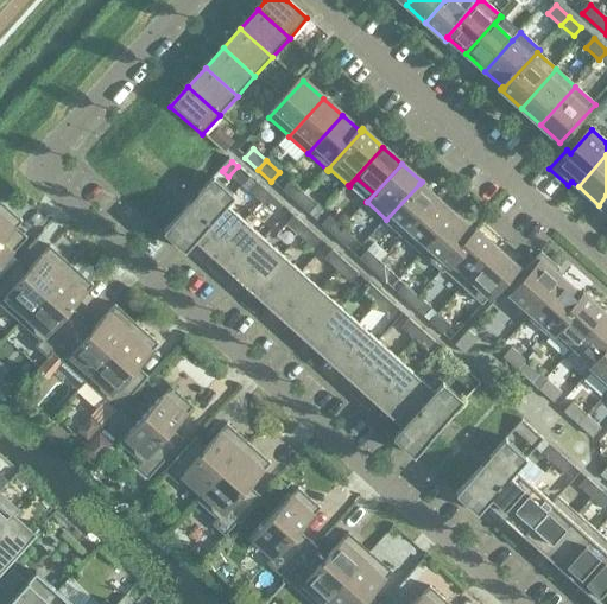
[(245,173),(238,166),(228,177),(235,183),(245,173)]
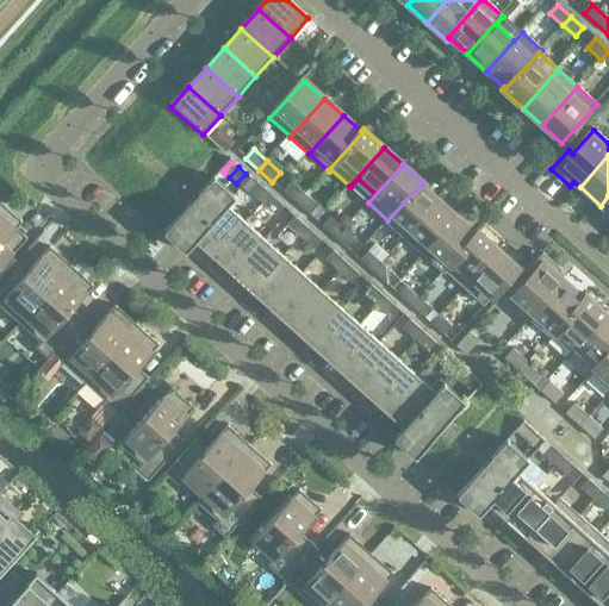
[(246,174),(236,183),(243,189),(248,185),(253,180),(246,174)]
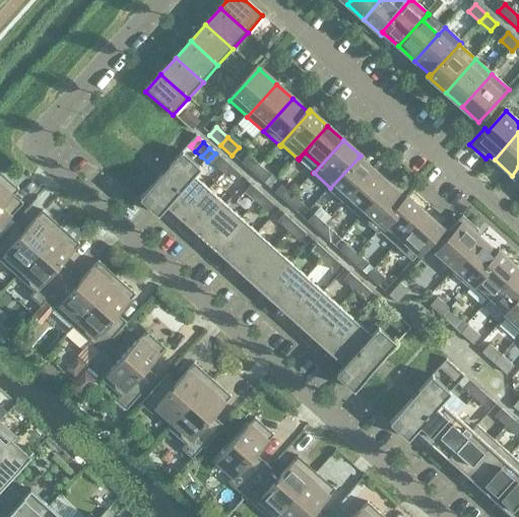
[(141,199),(157,214),(196,172),(180,156),(172,166),(156,183),(141,199)]
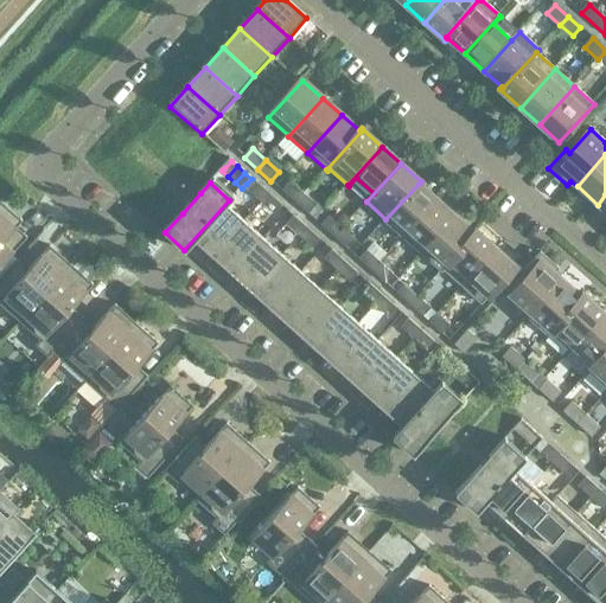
[(291,183),(282,192),(295,204),(304,194),(291,183)]
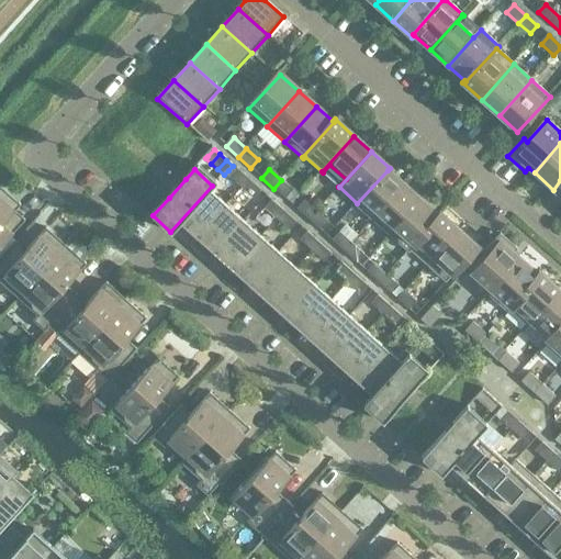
[(243,188),(249,181),(237,170),(231,178),(243,188)]
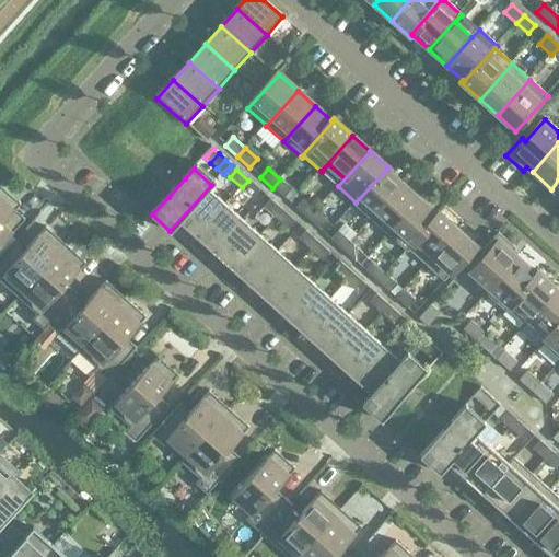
[(386,170),(356,202),(357,204),(361,198),(377,212),(371,220),(404,185),(386,170)]
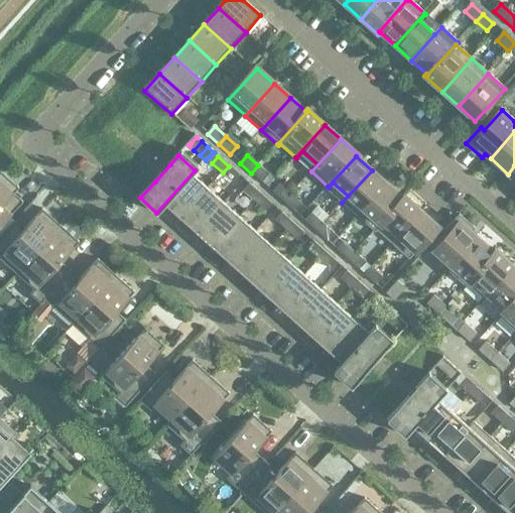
[(269,175),(258,165),(251,173),(262,183),(269,175)]
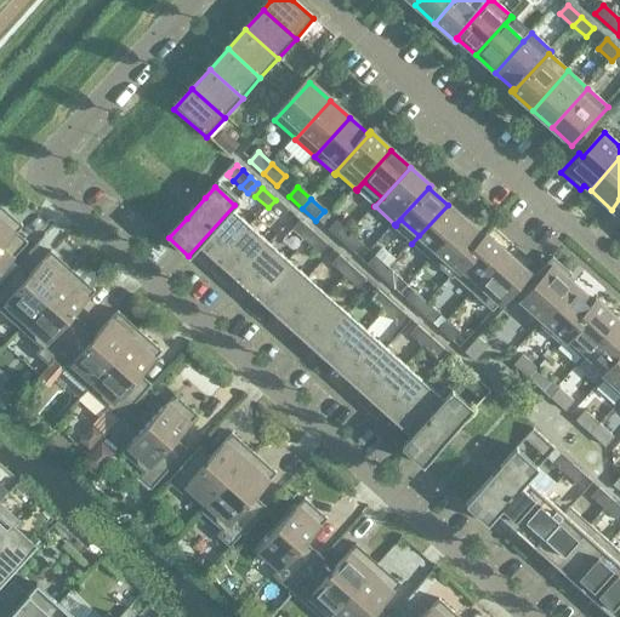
[(289,211),(276,200),(268,207),(282,220),(289,211)]
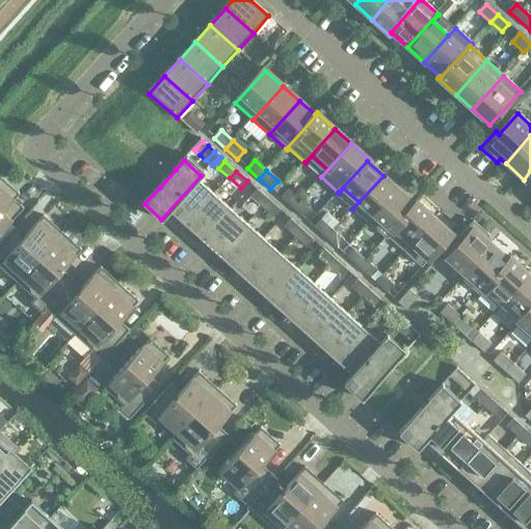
[(201,176),(161,219),(162,221),(170,212),(187,227),(215,196),(198,181),(203,177),(201,176)]
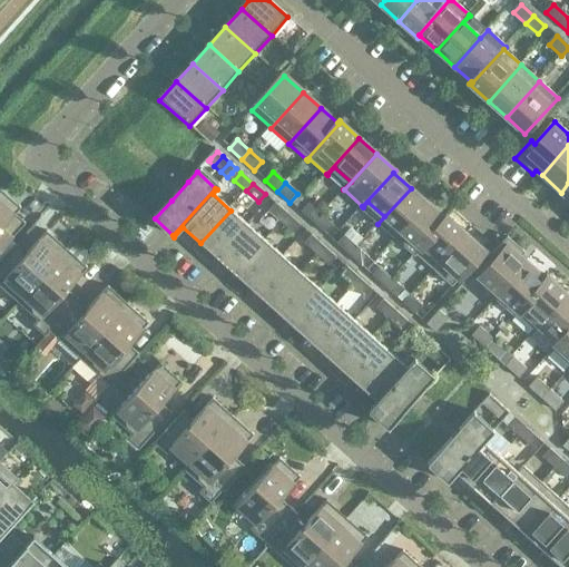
[(411,188),(378,224),(395,241),(429,204),(411,188)]
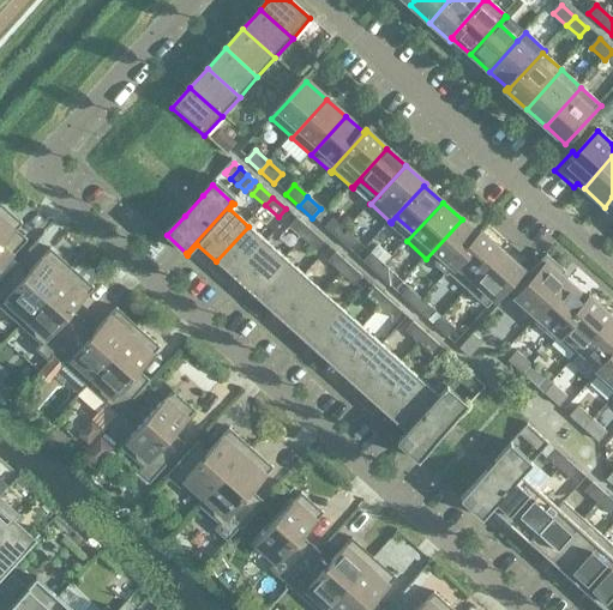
[(1,206),(0,206),(0,272),(13,259),(2,249),(23,225),(22,224),(20,225),(1,209),(2,207),(1,206)]
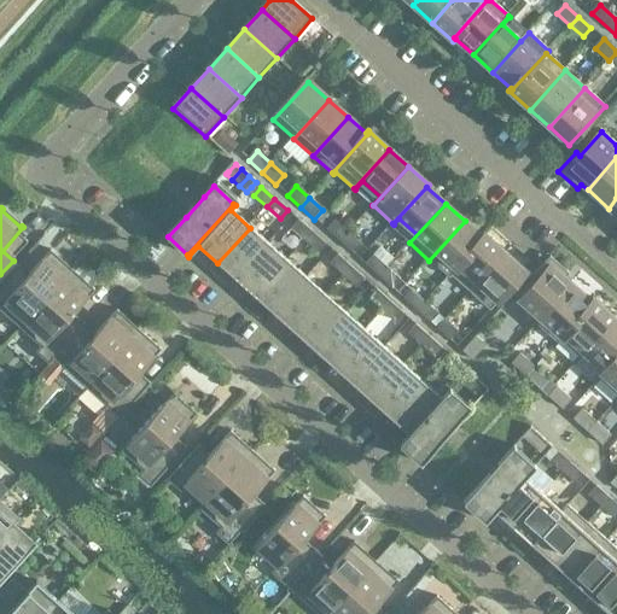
[(465,221),(429,261),(448,278),(484,239),(483,238),(465,221)]
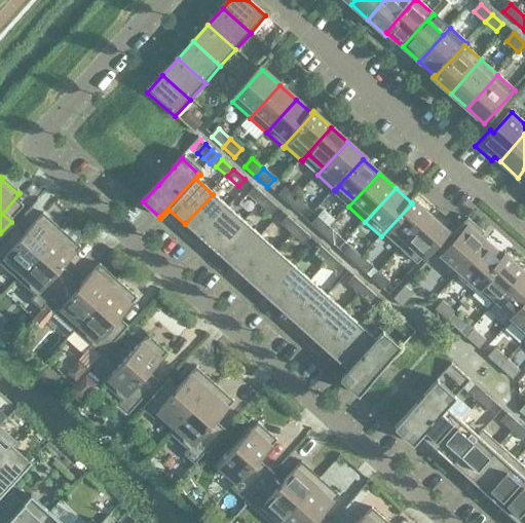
[(267,199),(256,189),(250,196),(261,207),(267,199)]
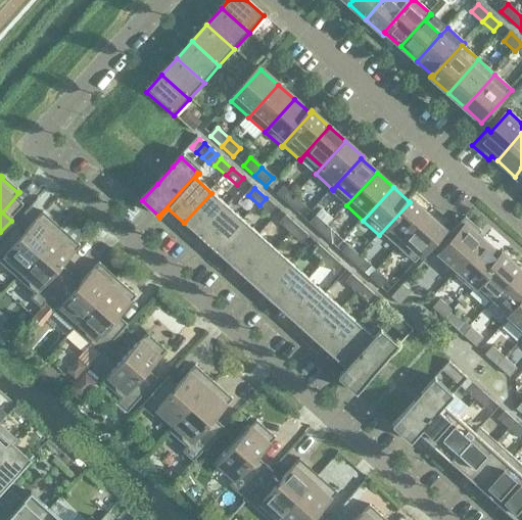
[(284,188),(277,195),(287,204),(294,197),(284,188)]
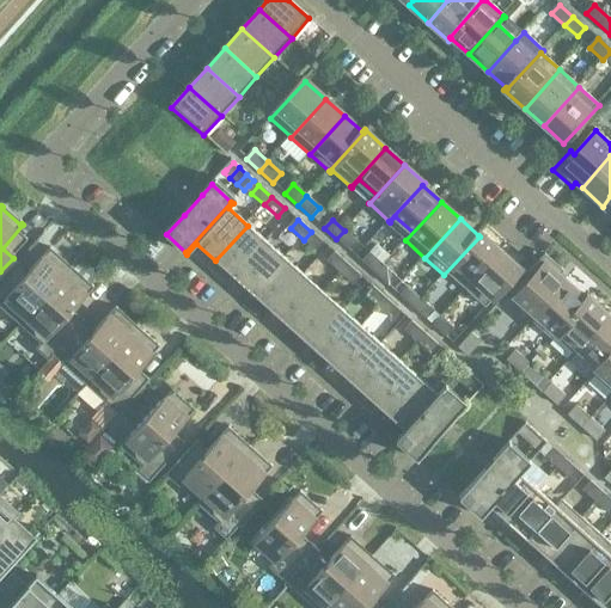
[(248,226),(215,260),(234,277),(267,243),(248,226)]
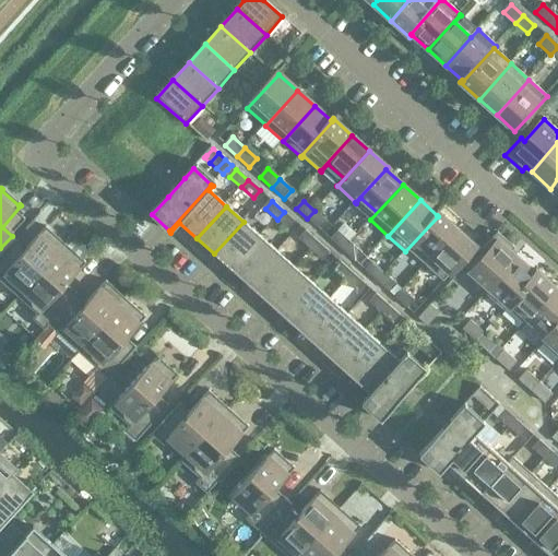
[(328,222),(315,211),(307,219),(320,231),(328,222)]
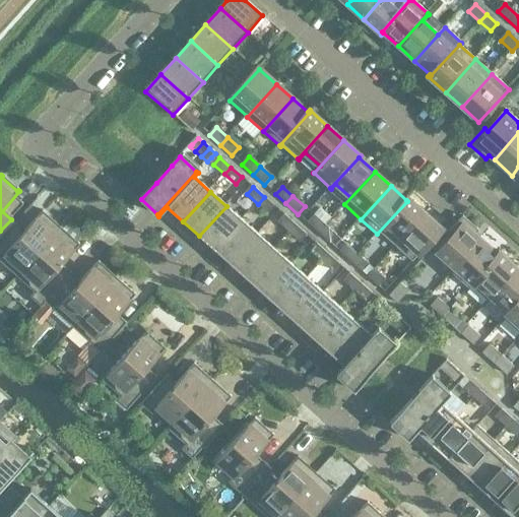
[(275,207),(264,197),(258,204),(269,214),(275,207)]
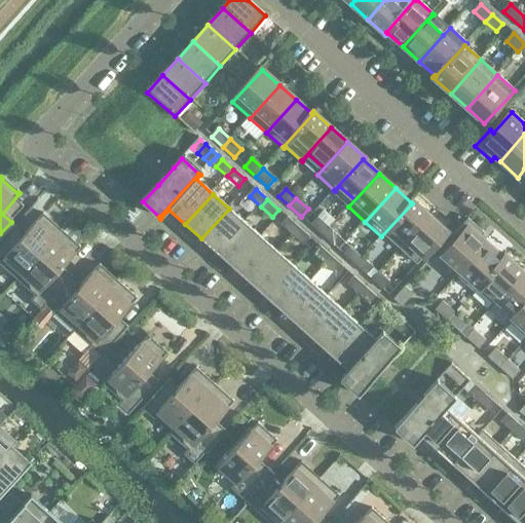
[(412,203),(381,236),(383,237),(384,235),(401,250),(430,216),(413,200),(411,202),(412,203)]
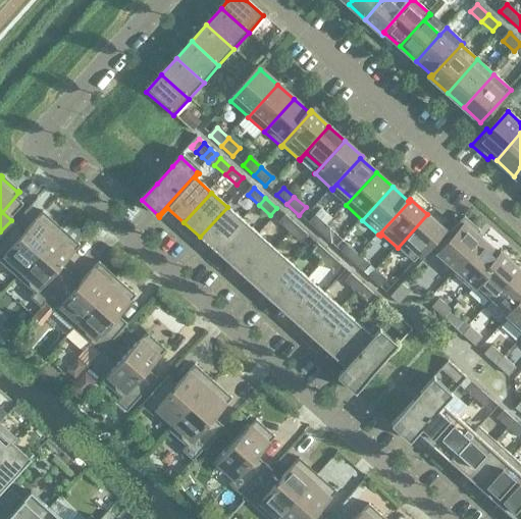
[(227,207),(200,237),(216,252),(244,221),(227,207)]
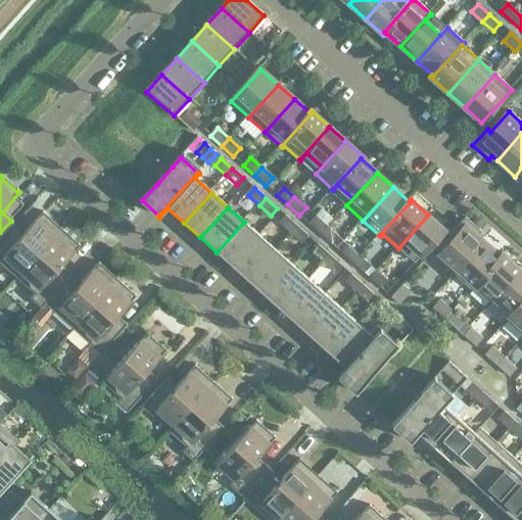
[(17,279),(17,280),(61,232),(44,217),(45,215),(44,214),(18,241),(10,233),(0,243),(0,263),(1,265),(7,257),(24,272),(17,279)]
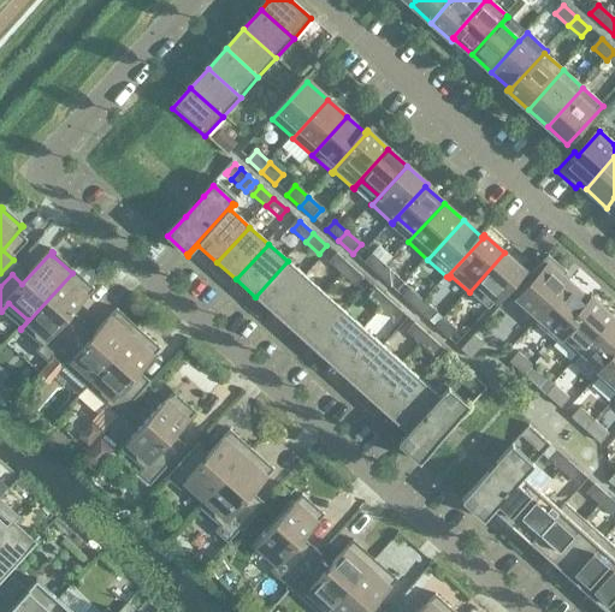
[(504,253),(469,292),(489,310),(525,272),(504,253)]
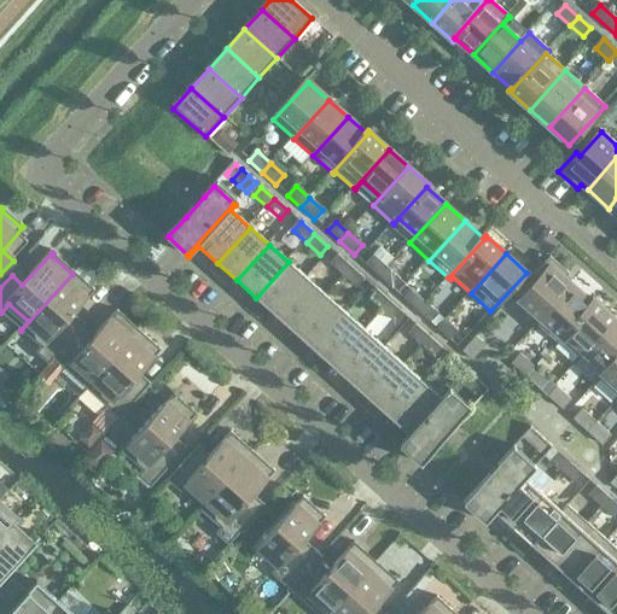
[(374,256),(366,265),(379,276),(386,268),(374,256)]
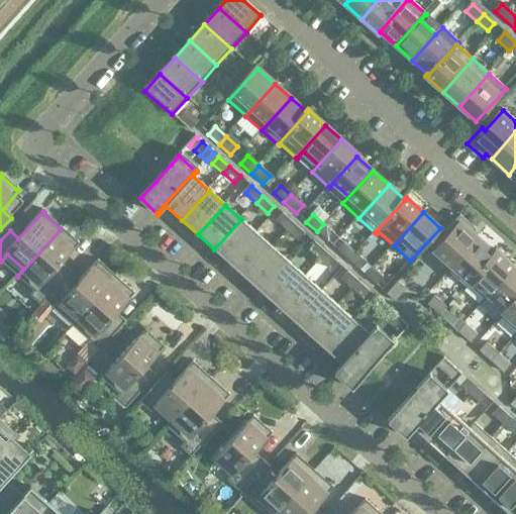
[(289,231),(295,225),(284,215),(278,222),(289,231)]
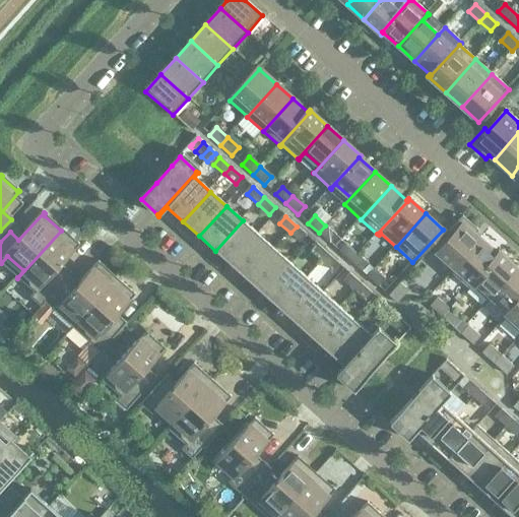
[(435,257),(452,273),(481,241),(476,236),(479,232),(463,217),(449,234),(452,237),(435,257)]
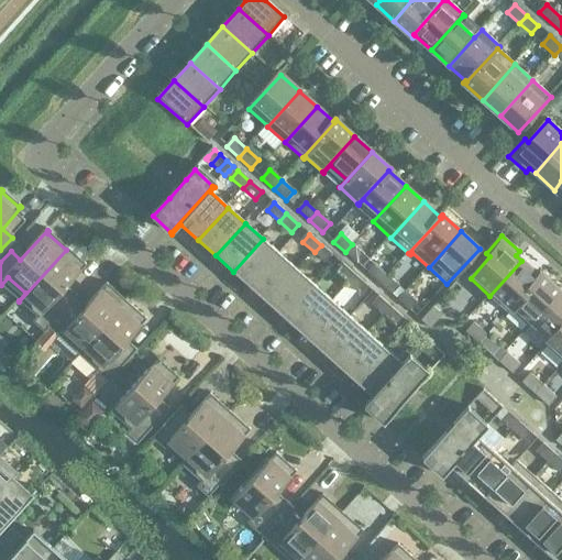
[(263,239),(233,272),(251,287),(281,254),(263,239)]
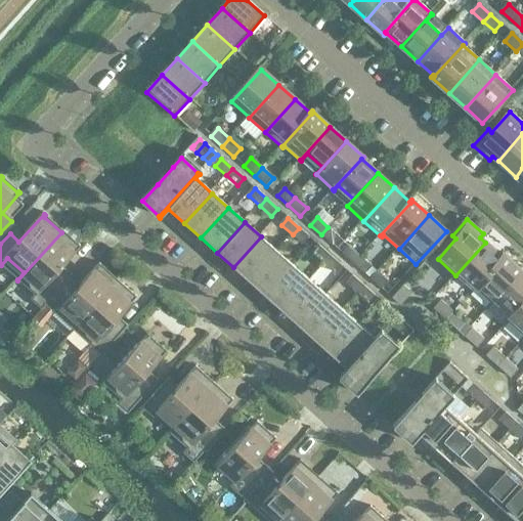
[(340,237),(328,227),(321,234),(333,246),(340,237)]
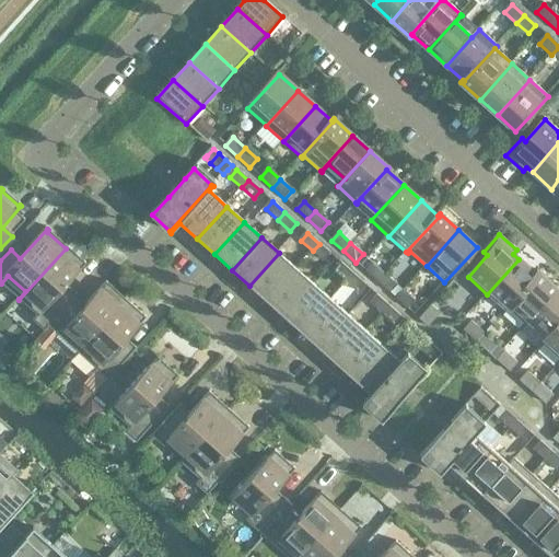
[(332,254),(319,244),(313,251),(325,262),(332,254)]
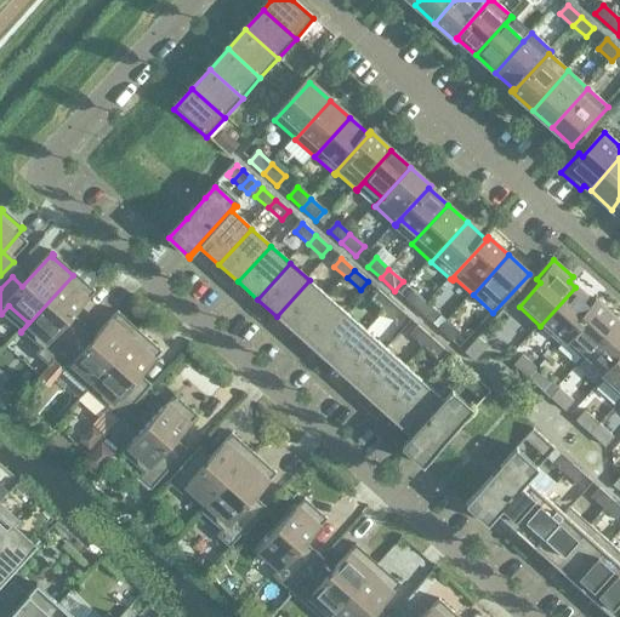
[(73,275),(21,332),(22,333),(23,331),(43,348),(37,355),(50,367),(86,327),(85,326),(78,335),(67,326),(96,293),(95,291),(92,293),(73,275)]
